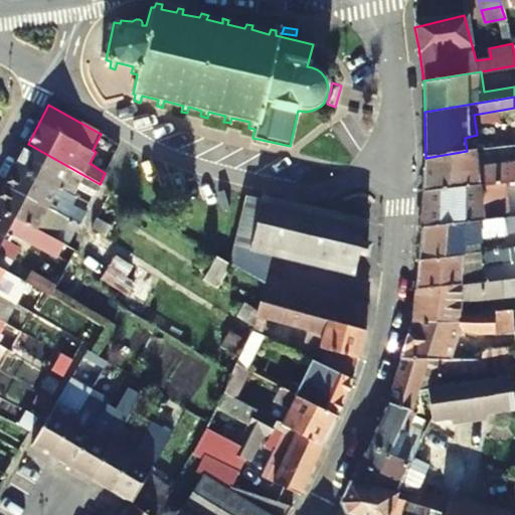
[(94,194),(100,184),(28,144),(15,167),(55,189),(69,196),(75,184),(94,194)]
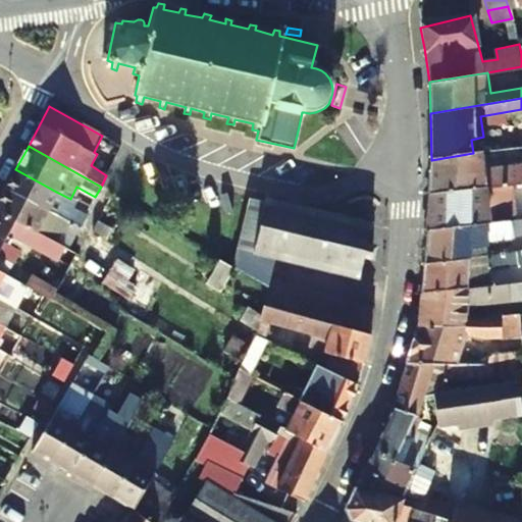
[(493,188),(521,184),(521,164),(483,169),(481,152),(473,153),(431,160),(428,197),(493,188)]
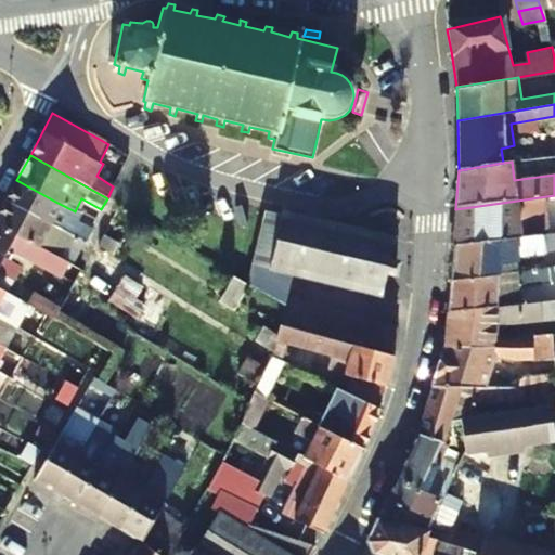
[(49,223),(60,204),(16,180),(7,198),(49,223)]
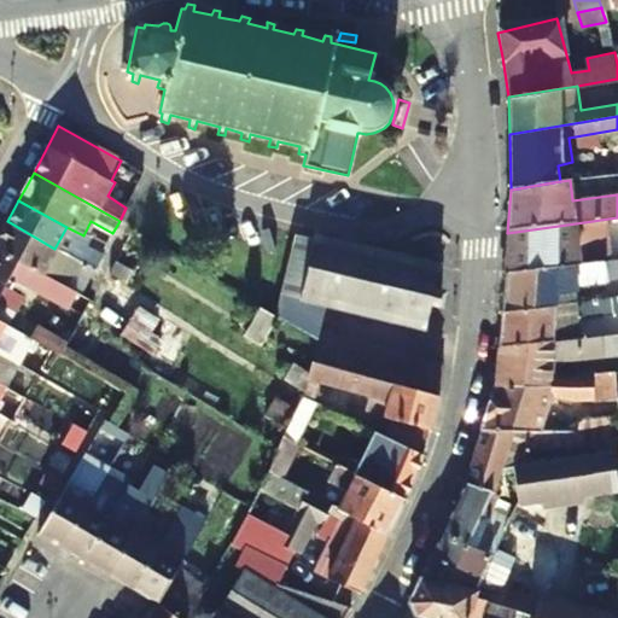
[(0,235),(0,250),(59,284),(75,260),(70,257),(54,249),(7,221),(0,235)]
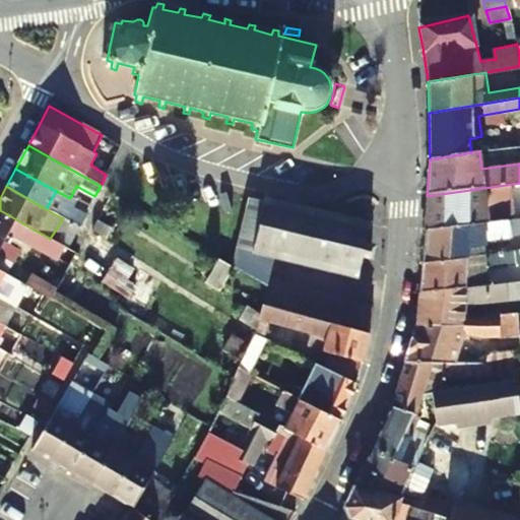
[(427,196),(424,234),(492,224),(490,206),(495,206),(492,187),(427,196)]
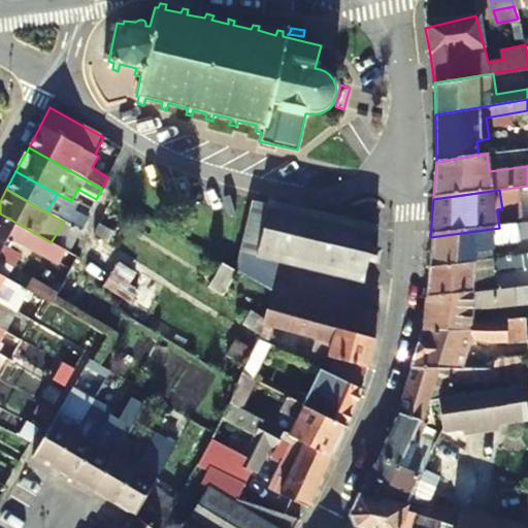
[(370,250),(374,229),(270,201),(269,205),(253,201),(251,206),(241,255),(279,263),(364,283),(368,262),(374,263),(376,251),(370,250)]
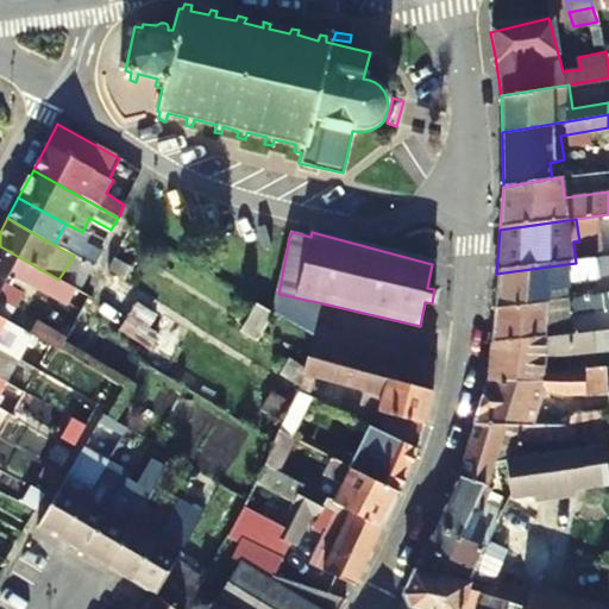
[(98,256),(75,243),(69,253),(74,256),(92,267),(98,256)]
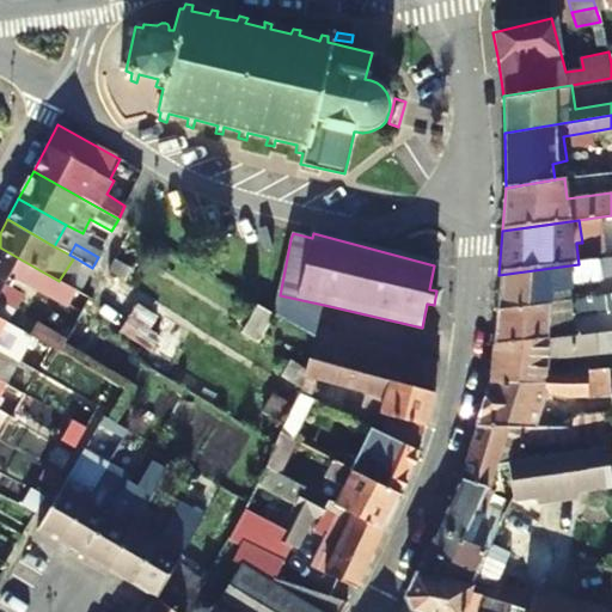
[(28,294),(34,283),(81,311),(89,298),(59,281),(0,248),(0,303),(16,312),(25,293),(28,294)]
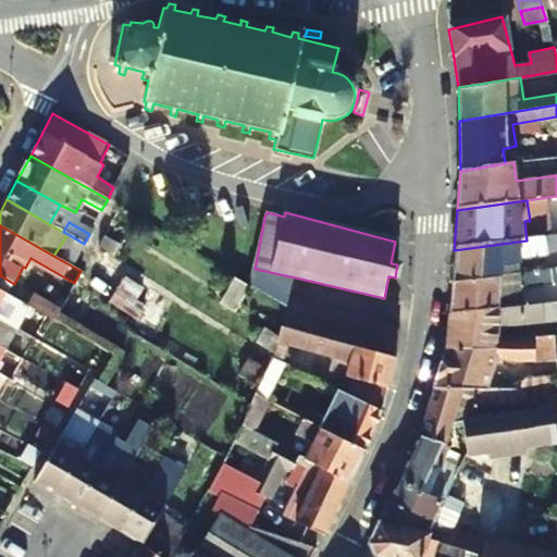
[(553,256),(556,255),(556,235),(527,240),(454,250),(450,285),(485,280),(484,274),(519,270),(518,265),(533,263),(533,261),(553,258),(553,256)]
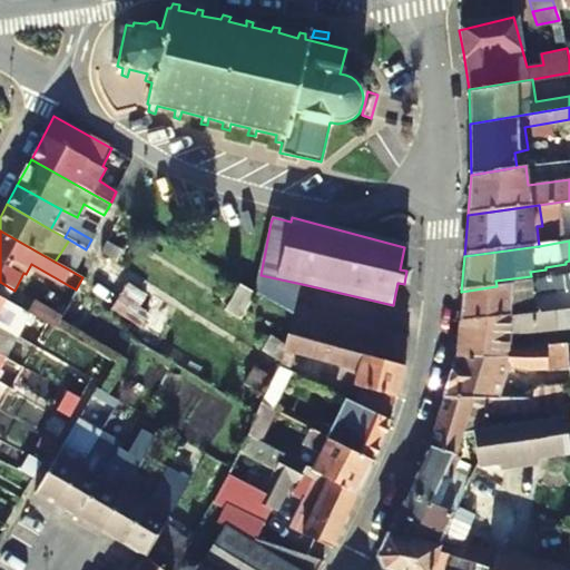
[(539,296),(569,292),(569,276),(497,286),(461,292),(461,293),(460,325),(521,317),(520,304),(539,302),(539,296)]
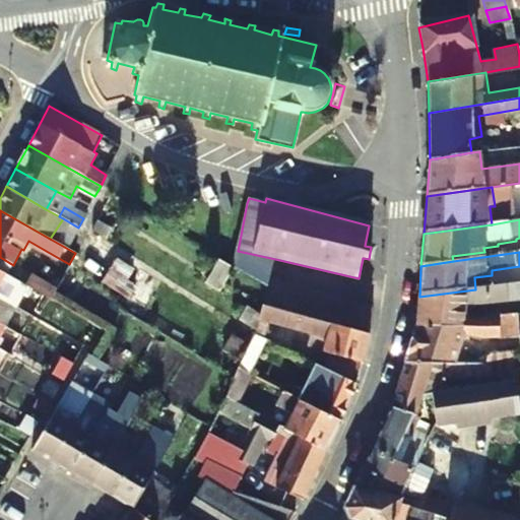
[(102,282),(123,295),(137,271),(115,258),(102,282)]
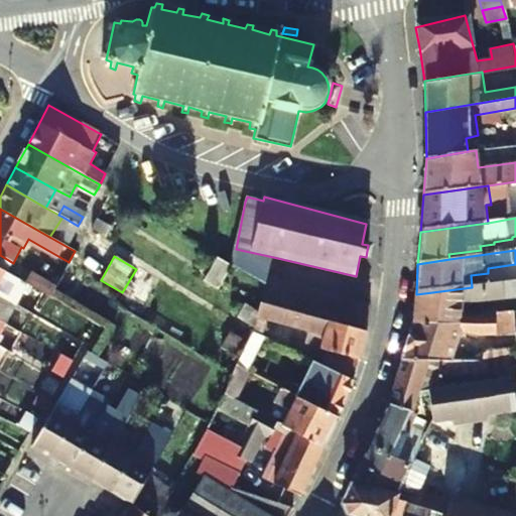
[(204,282),(218,291),(233,268),(232,267),(218,259),(204,282)]
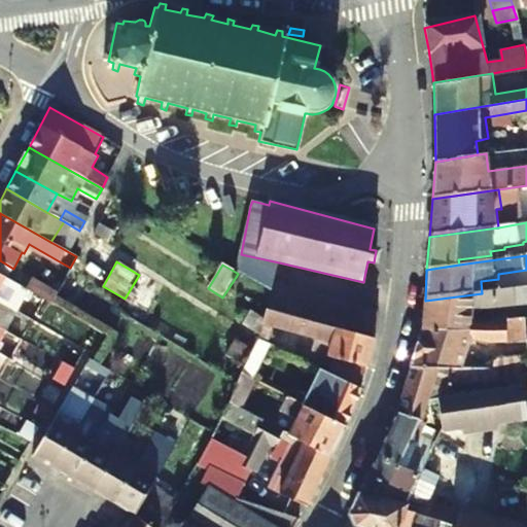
[(0,300),(12,308),(24,288),(0,273),(0,300)]
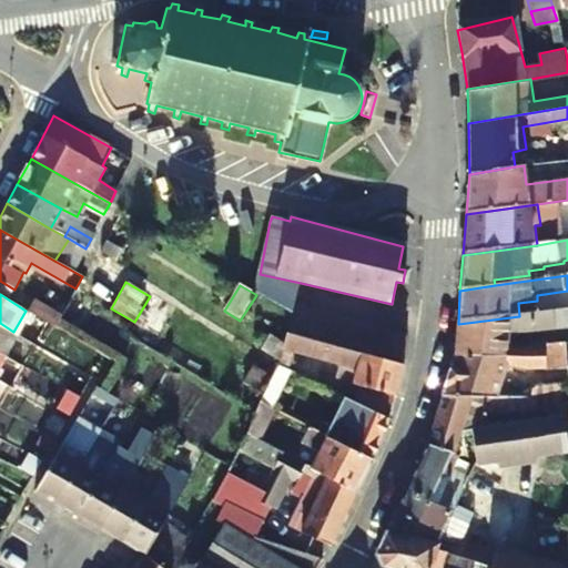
[(54,327),(61,313),(36,300),(29,312),(54,327)]
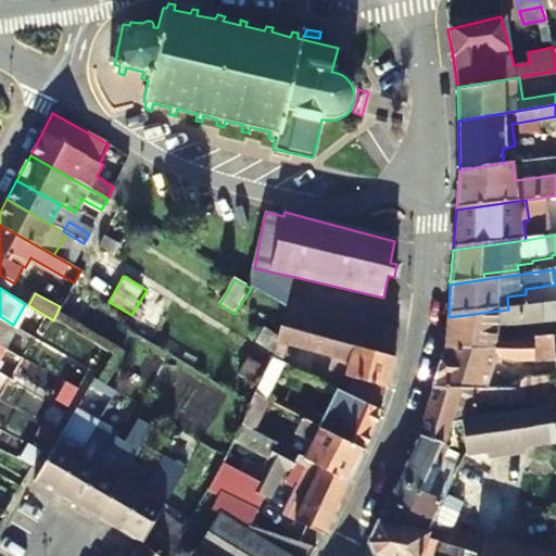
[(397,342),(399,330),(289,302),(286,310),(281,327),(361,348),(396,357),(397,342)]
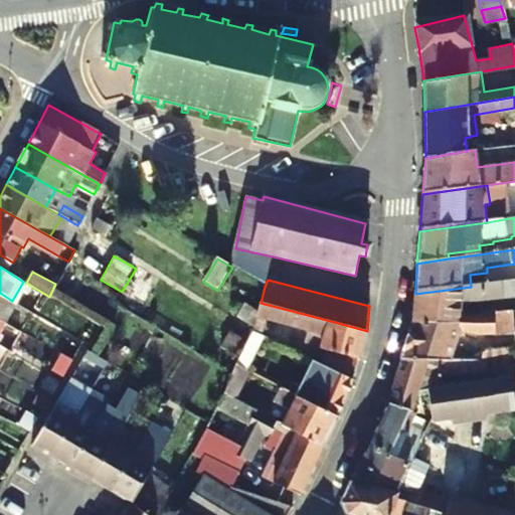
[(468,321),(471,318),(470,302),(492,298),(493,302),(514,299),(514,280),(471,287),(415,294),(414,298),(411,327),(468,321)]
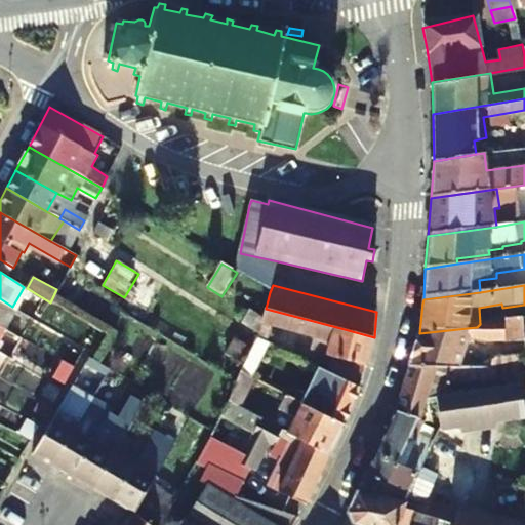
[(0,298),(0,327),(1,328),(12,307),(0,298)]
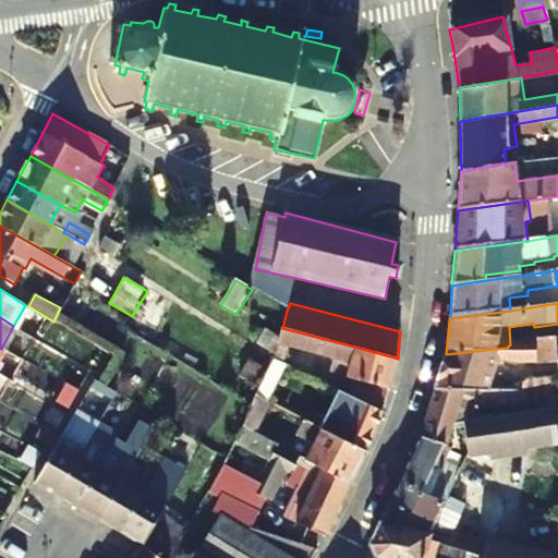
[(397,366),(398,359),(362,349),(282,328),(274,360),(283,365),(289,344),(337,358),(334,371),(351,376),(350,380),(356,381),(351,398),(360,402),(383,413),(397,366)]
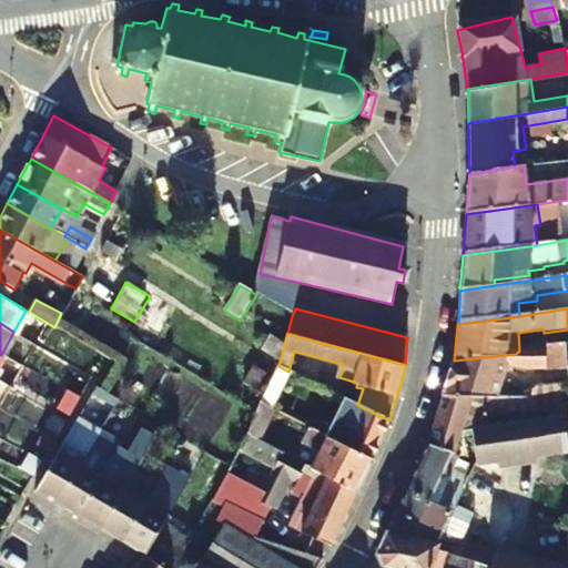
[(280,341),(271,335),(262,352),(270,356),(280,341)]
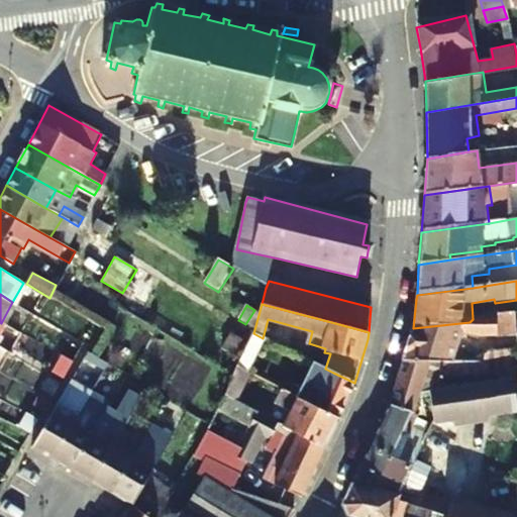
[(402,366),(452,359),(467,332),(516,325),(516,312),(474,318),(473,319),(470,322),(413,328),(402,366)]
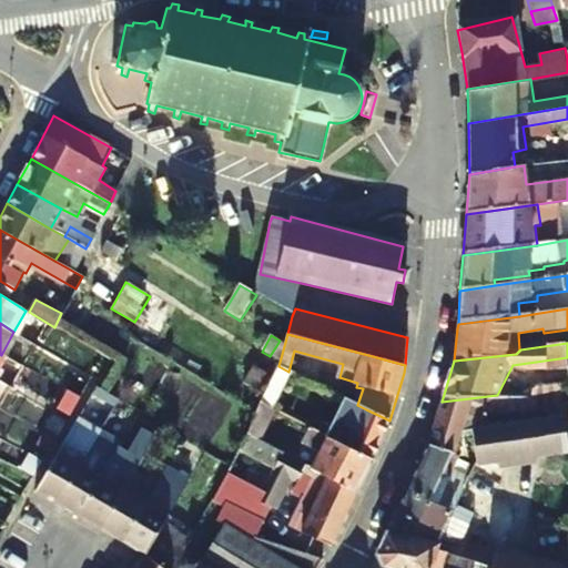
[(448,452),(449,452),(459,422),(463,413),(515,405),(517,393),(497,395),(442,402),(426,447),(448,452)]
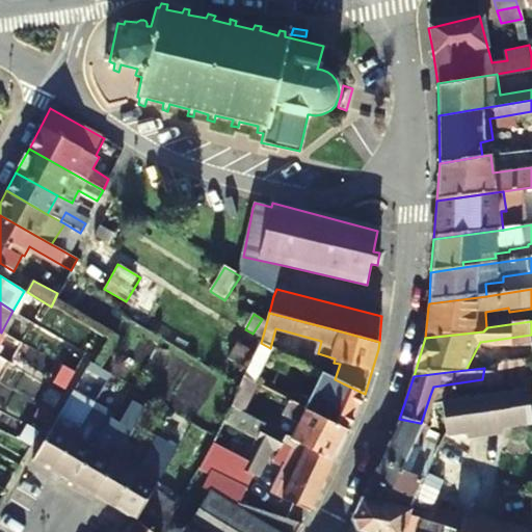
[(243,376),(236,391),(229,404),(240,410),(255,381),(243,376)]
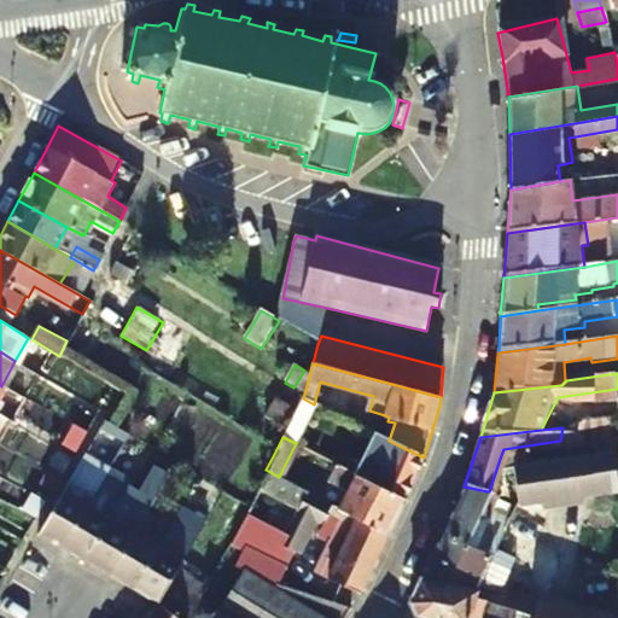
[(404,499),(424,458),(398,445),(390,459),(377,453),(369,466),(350,459),(345,468),(404,499)]
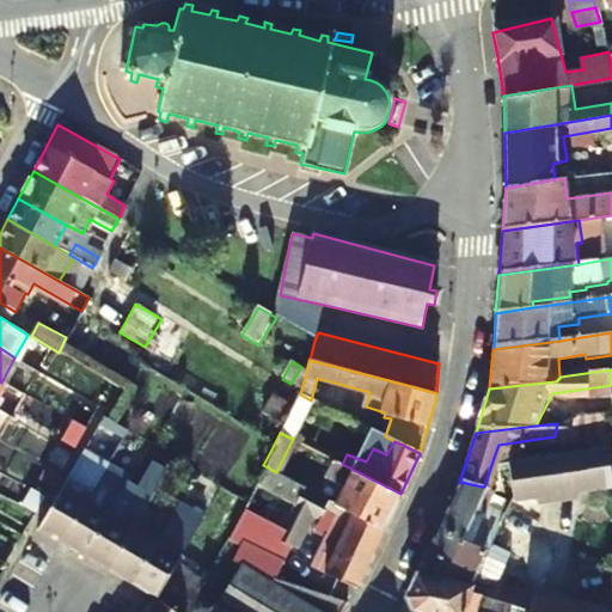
[(506,454),(508,493),(607,481),(603,444),(506,454)]
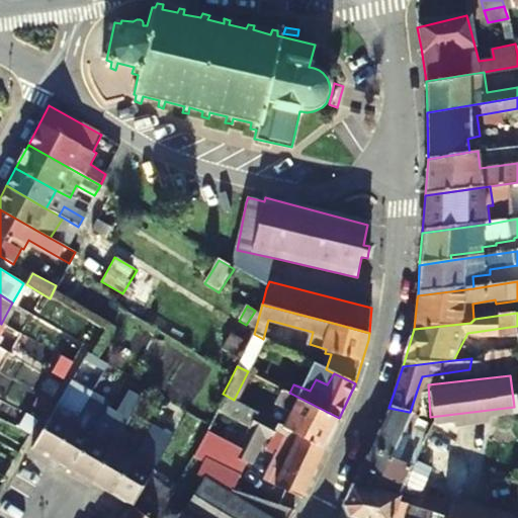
[(430,417),(428,384),(419,384),(410,412),(430,417)]
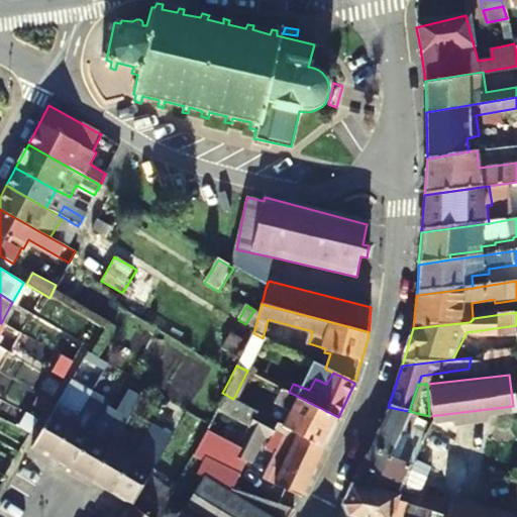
[(289,410),(281,425),(324,448),(338,417),(289,392),(278,387),(272,400),(289,410)]
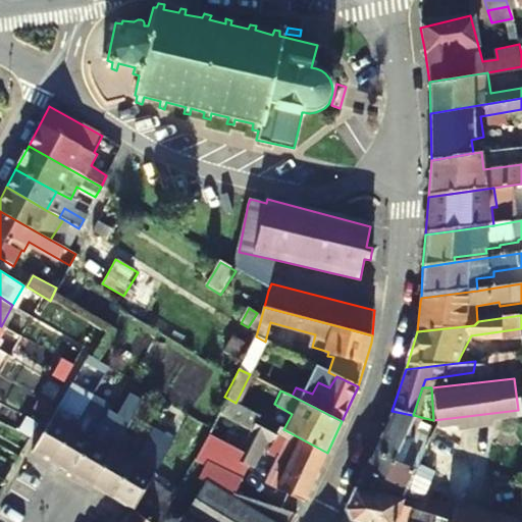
[(75,406),(66,421),(53,414),(42,432),(30,452),(51,464),(73,425),(83,410),(75,406)]
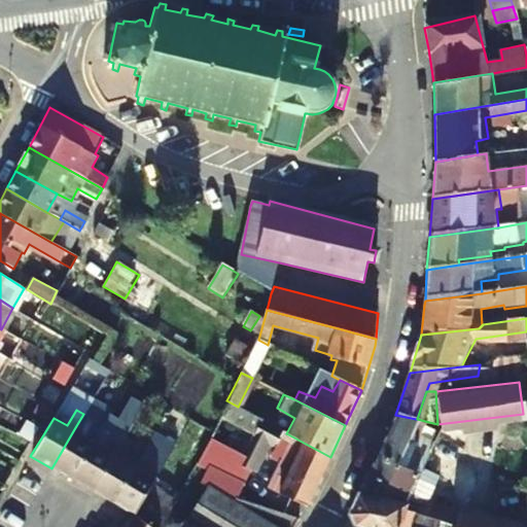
[(395,415),(375,456),(400,459),(416,419),(395,415)]
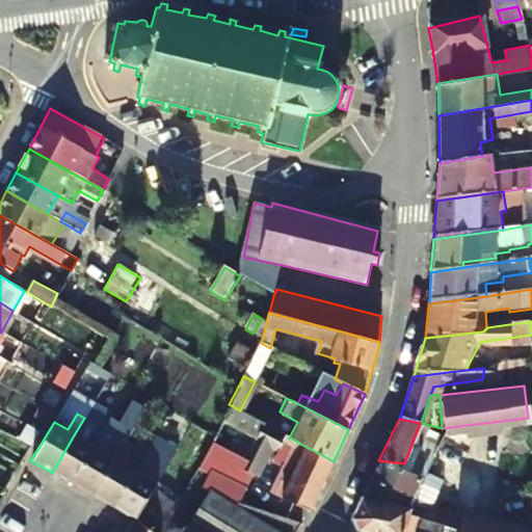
[(311,511),(334,461),(289,437),(262,422),(243,457),(230,451),(218,477),(211,491),(239,504),(267,448),(299,466),(284,497),(311,511)]
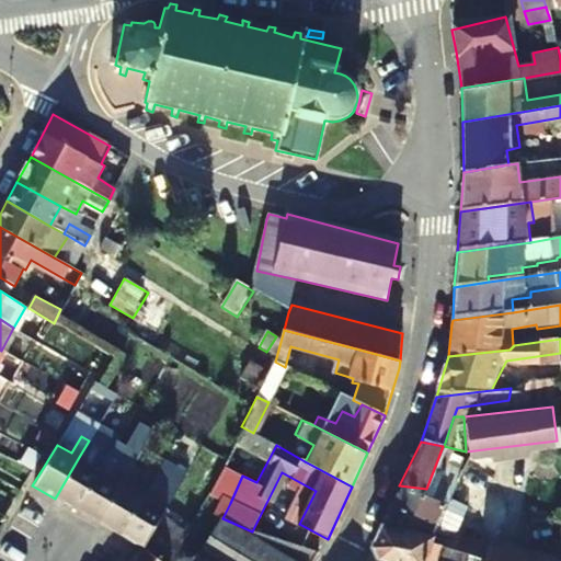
[(101,448),(92,465),(79,457),(55,499),(76,511),(100,469),(109,453),(101,448)]
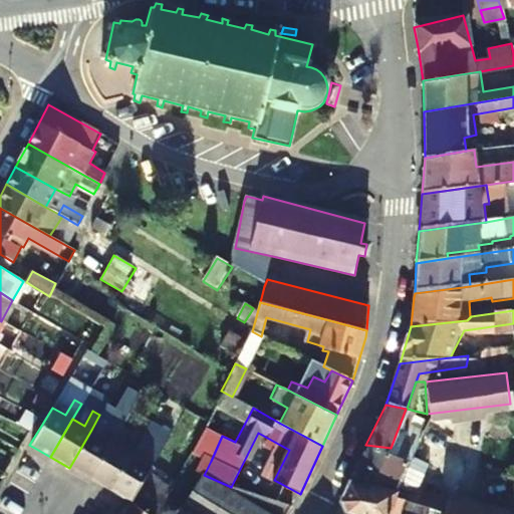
[(91,430),(69,468),(90,479),(111,442),(116,433),(120,425),(112,421),(103,437),(91,430)]
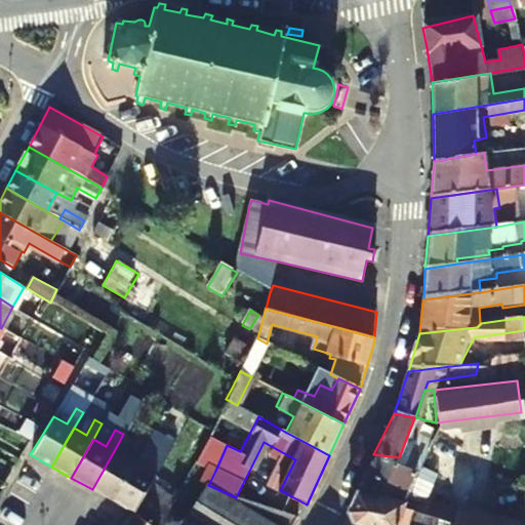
[(429,440),(416,438),(408,458),(419,460),(429,440)]
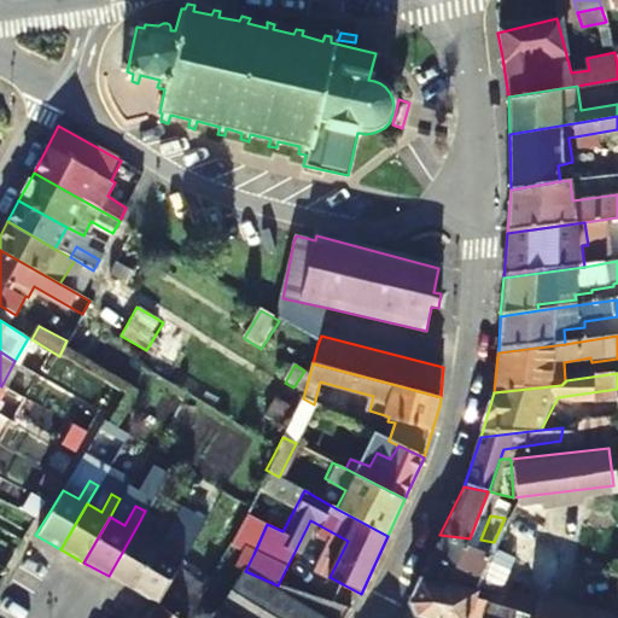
[(150,540),(156,529),(140,520),(134,531),(150,540)]
